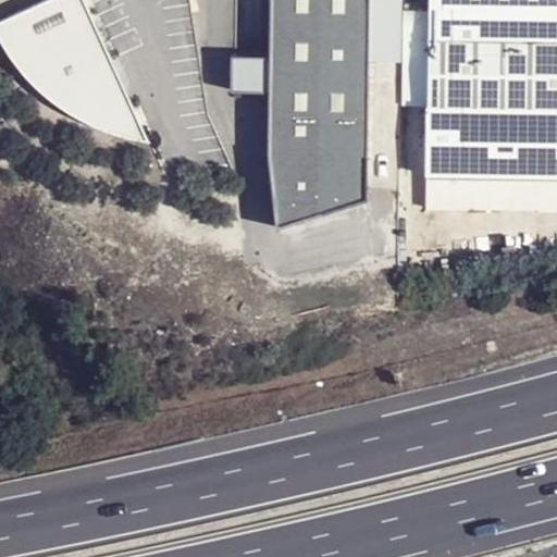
[(78,0),(52,0),(0,24),(0,45),(5,53),(12,59),(22,67),(37,82),(57,97),(78,108),(100,121),(120,131),(147,144),(78,0)]
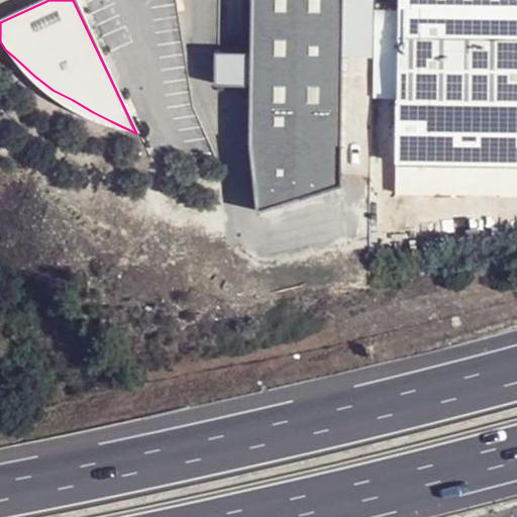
[(249,0),(249,52),(249,85),(249,144),(259,212),(343,184),(344,54),(344,0),(249,0)]
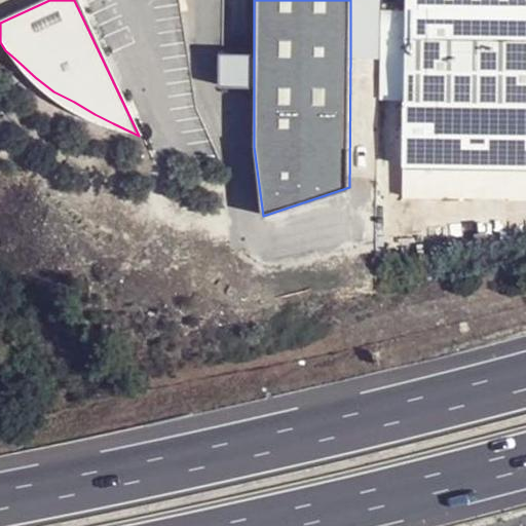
[(380,0),(350,0),(350,54),(380,54),(380,0)]
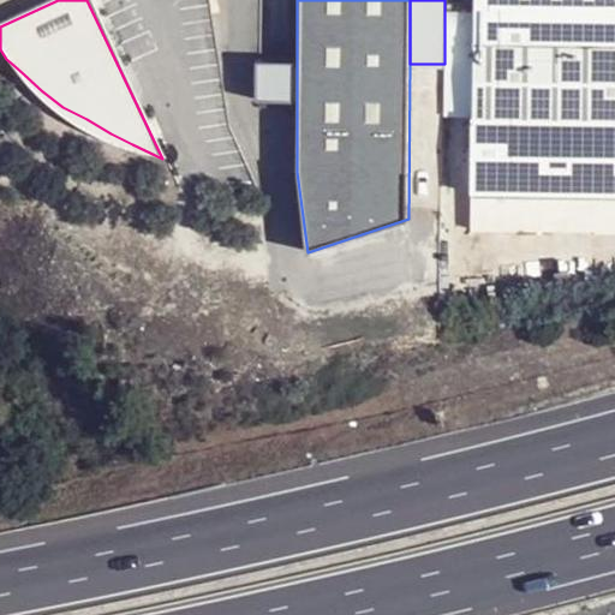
[(614,0),(473,0),(472,191),(614,195),(614,0)]
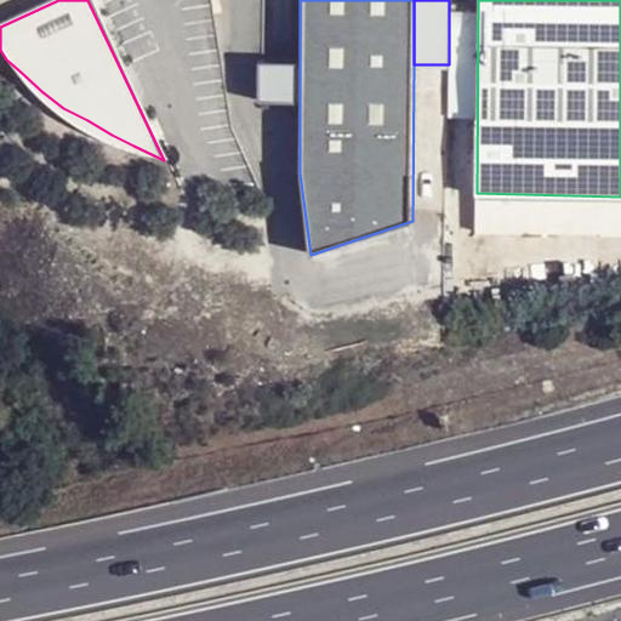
[(477,119),(478,11),(450,11),(450,27),(450,119),(477,119)]
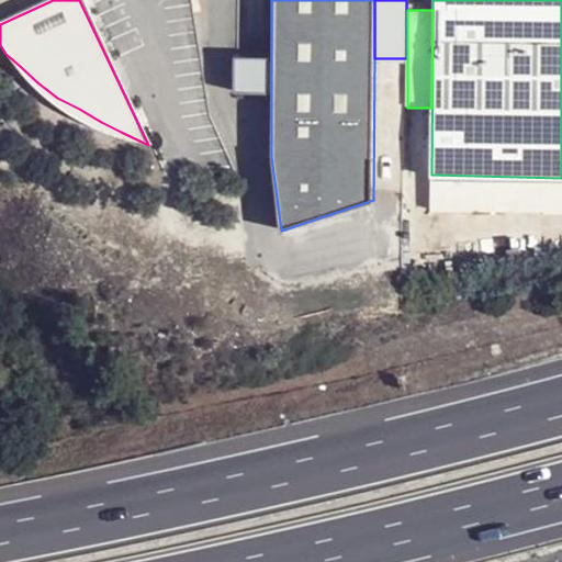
[(271,56),(233,56),(233,92),(271,92),(271,56)]
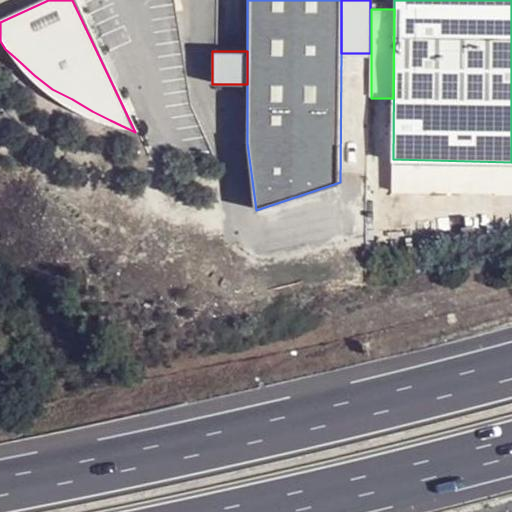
[(511,162),(393,159),(394,190),(511,193),(511,162)]
